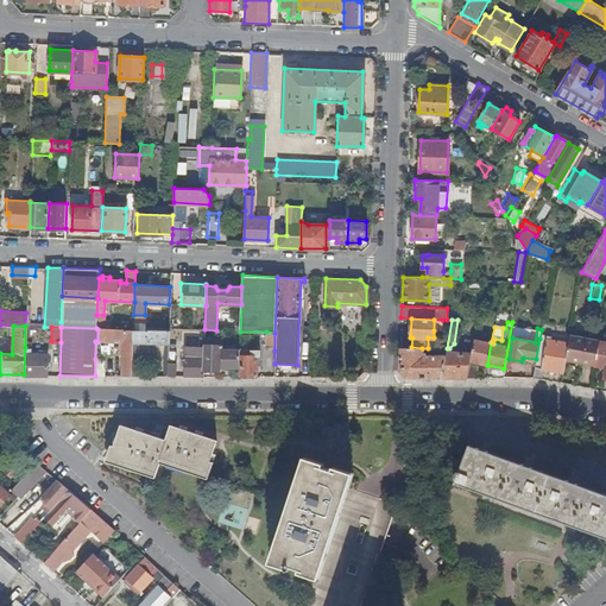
[(132,342),(133,329),(102,329),(98,329),(98,341),(122,341),(121,376),(131,376),(132,345),(132,342)]
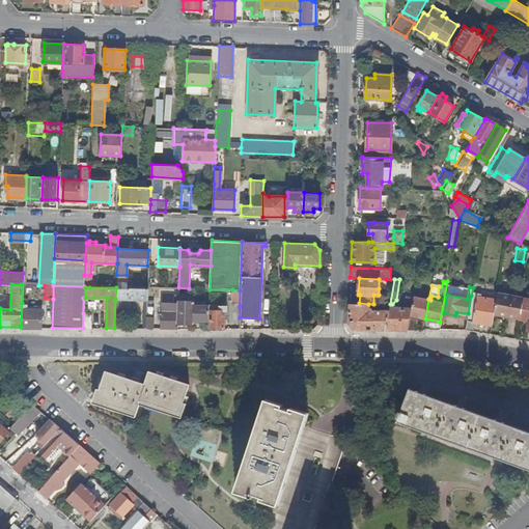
[(115,299),(146,299),(146,288),(116,287),(115,299)]
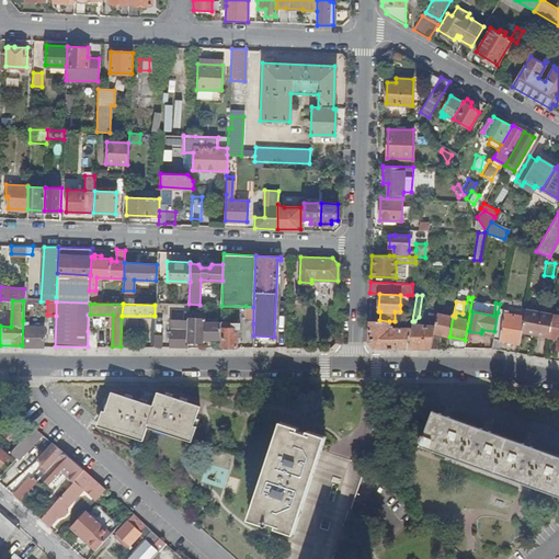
[(244,323),(253,323),(253,307),(246,306),(244,323)]
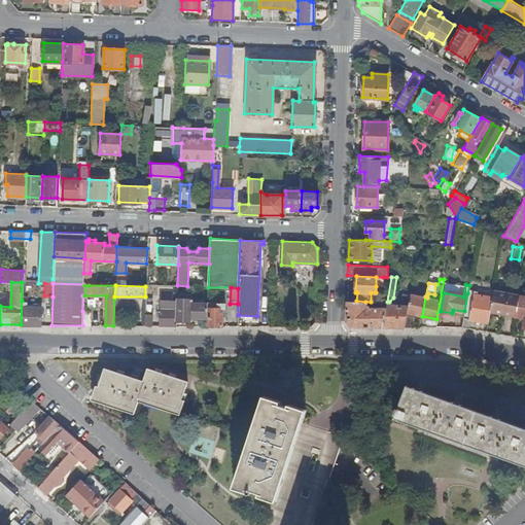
[(493,289),(492,298),(489,312),(515,316),(519,295),(519,294),(493,289)]
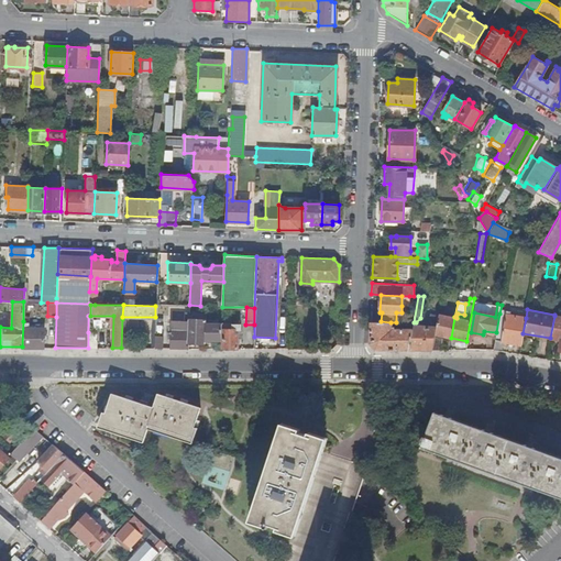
[(454,317),(438,314),(436,328),(435,333),(451,338),(454,317)]
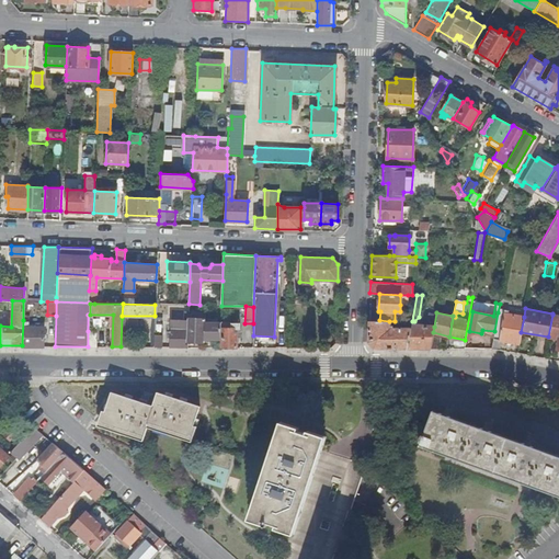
[(503,314),(498,312),(494,331),(492,349),(499,350),(501,340),(518,343),(521,332),(524,317),(503,312),(503,314)]
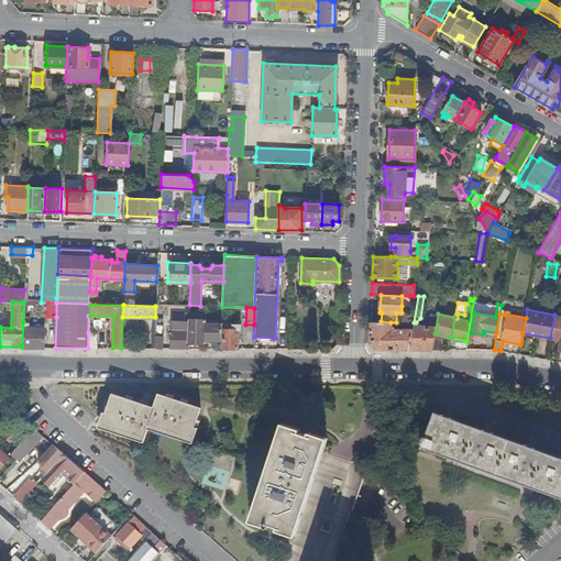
[(558,350),(560,350),(560,316),(554,316),(550,338),(560,340),(558,350)]
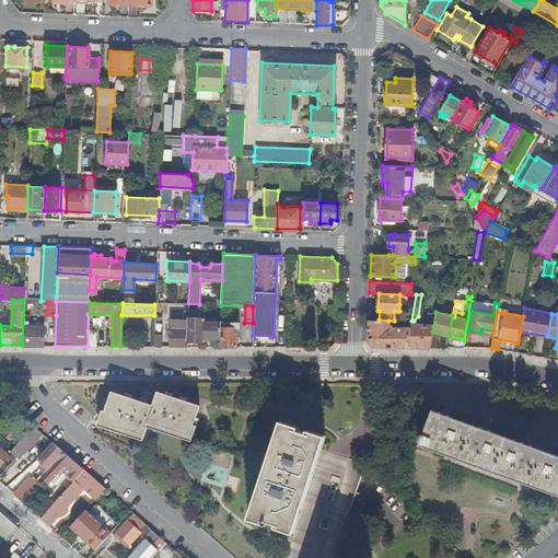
[(121,317),(120,346),(129,346),(130,330),(128,330),(128,317),(121,317)]
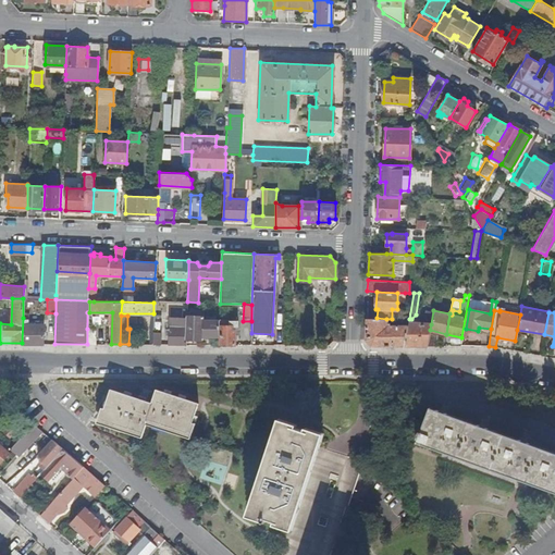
[(187,316),(186,317),(186,338),(202,340),(202,335),(202,319),(202,316),(187,316)]
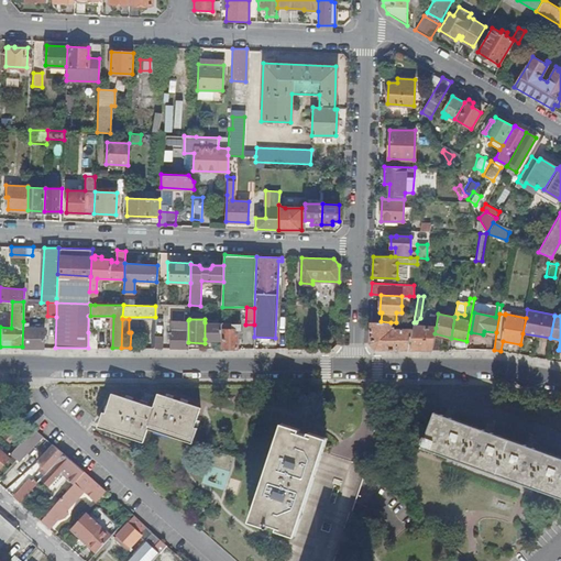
[(171,320),(169,348),(187,348),(188,342),(188,320),(171,320)]
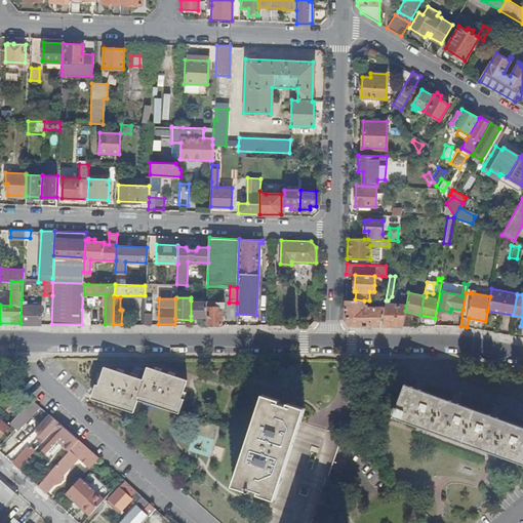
[(26,299),(22,299),(21,323),(40,323),(40,306),(33,306),(33,303),(26,303),(26,299)]
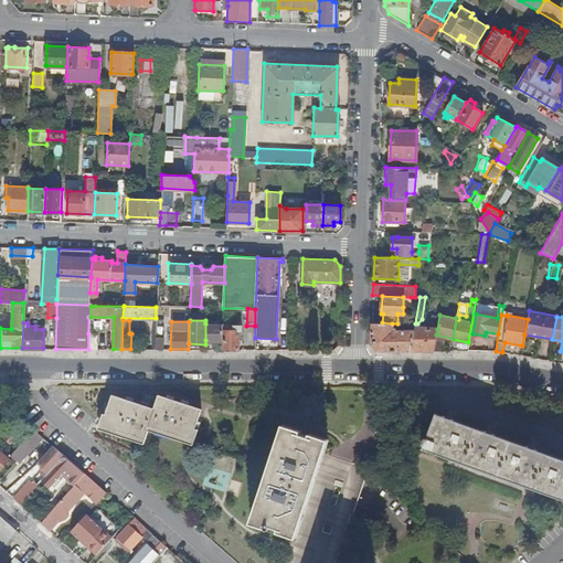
[(392,330),(392,324),(382,322),(371,322),(370,343),(376,351),(410,351),(414,330),(392,330)]
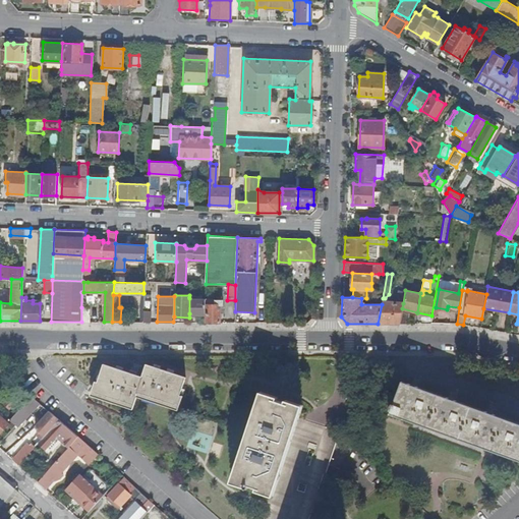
[(205,314),(206,299),(189,298),(189,313),(205,314)]
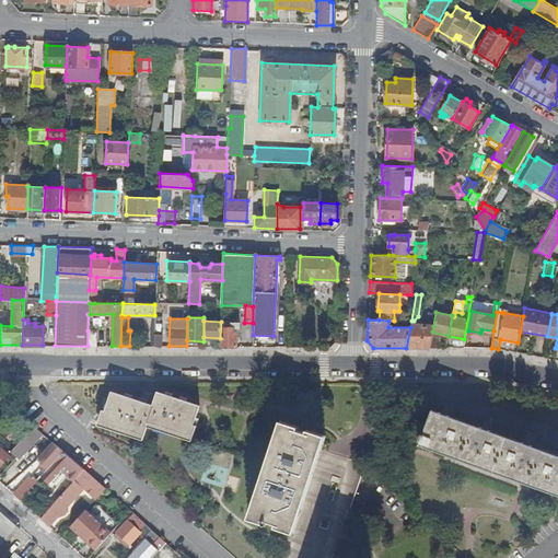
[(239,322),(221,322),(220,338),(220,346),(236,346),(236,333),(239,333),(239,322)]
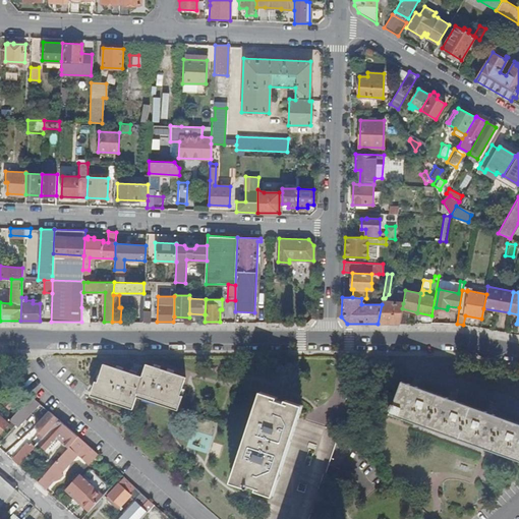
[(378,324),(399,324),(401,311),(402,308),(403,303),(382,299),(382,304),(378,324)]
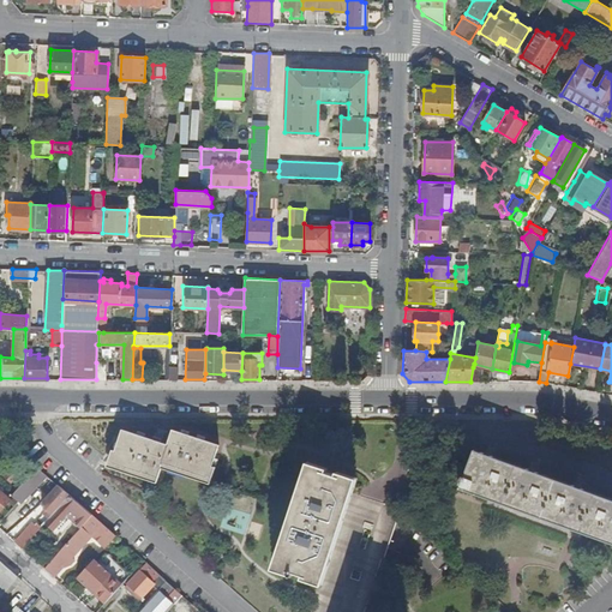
[(480,382),(483,370),(473,367),(471,382),(480,382)]
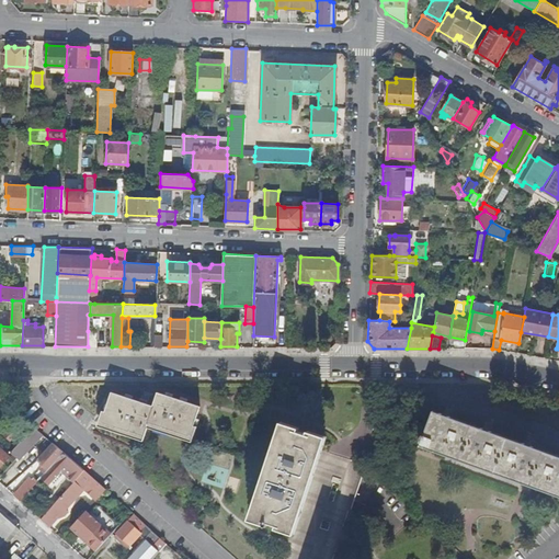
[(198,406),(158,391),(152,406),(112,391),(101,423),(143,436),(147,423),(189,436),(198,406)]
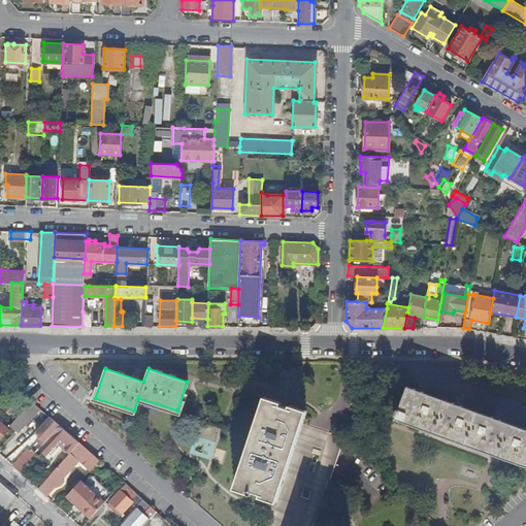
[(525,428),(414,388),(408,386),(406,391),(403,401),(400,408),(398,407),(396,415),(398,416),(397,418),(525,465),(525,428)]
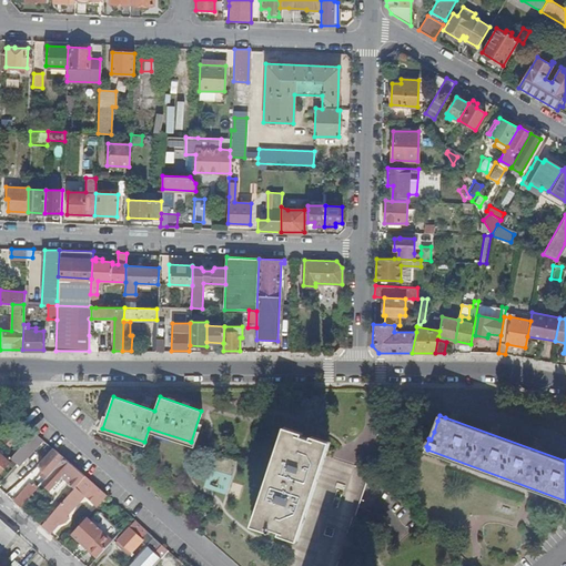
[(437,421),(427,417),(423,428),(434,432),(437,421)]
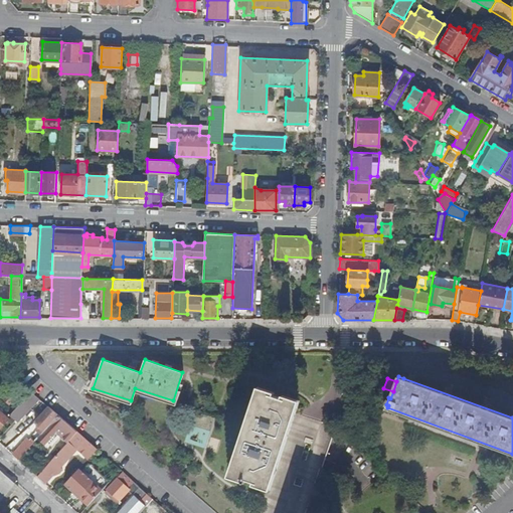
[(8,413),(14,419),(15,420),(37,397),(29,390),(8,413)]
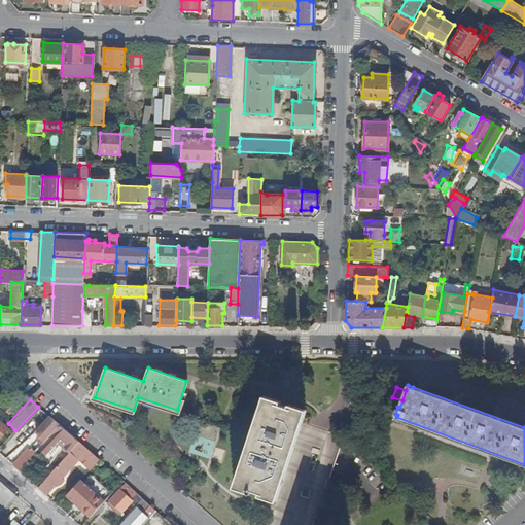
[(7,414),(14,406),(8,400),(1,408),(7,414)]
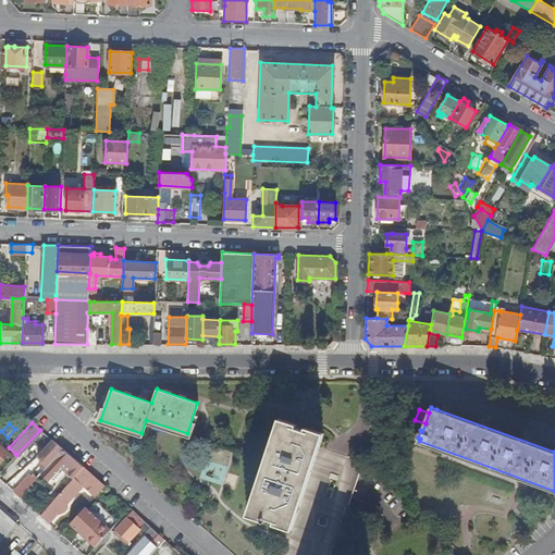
[(316,445),(318,435),(279,423),(250,513),(260,516),(259,520),(264,522),(266,518),(284,523),(288,526),(315,448),(316,445)]
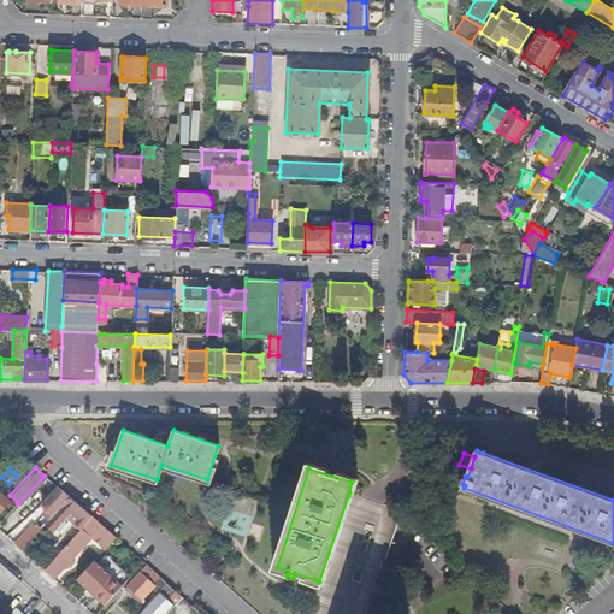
[(69,497),(57,486),(41,505),(46,509),(42,513),(49,520),(69,497)]
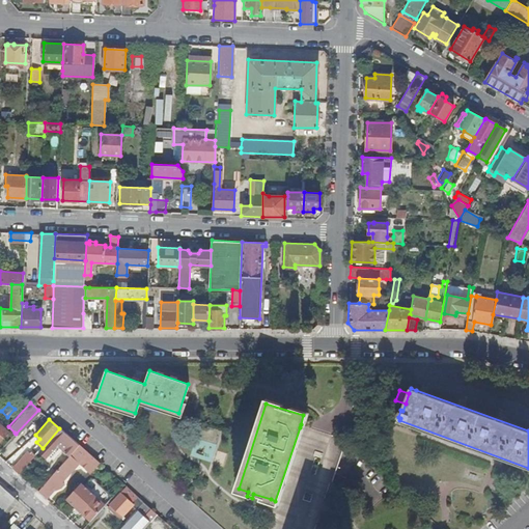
[(316,528),(324,506),(335,472),(342,449),(344,442),(329,437),(322,435),(300,427),(275,501),(271,513),(266,528),(316,528)]
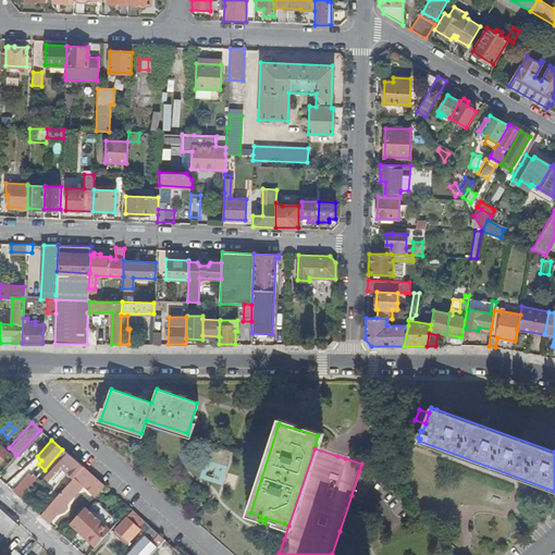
[(49,479),(58,469),(62,468),(66,472),(73,478),(83,467),(62,449),(45,470),(41,473),(40,475),(47,481),(49,479)]
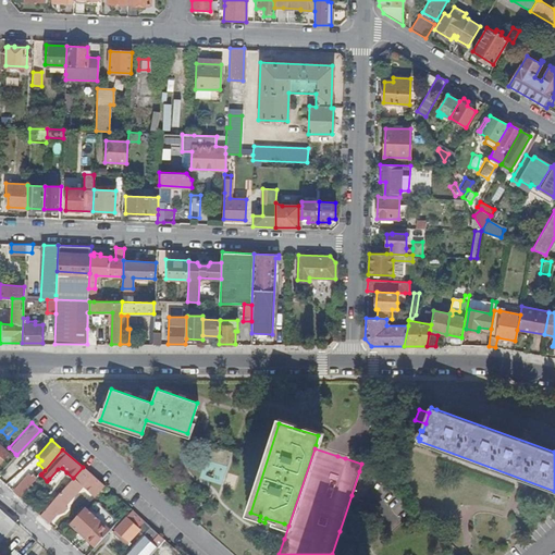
[(83,467),(73,478),(39,516),(46,521),(58,508),(61,510),(63,510),(66,506),(64,505),(86,481),(98,492),(103,485),(83,467)]
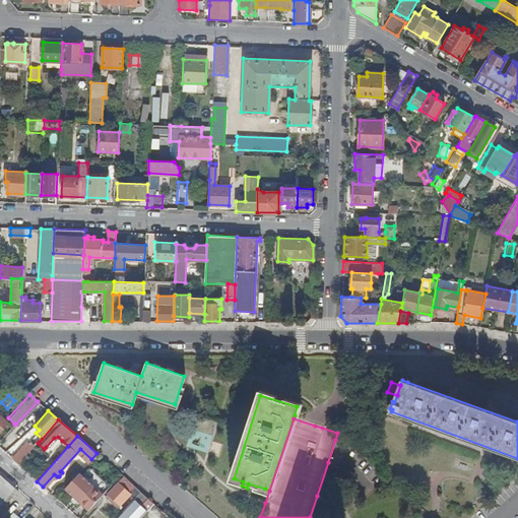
[(33,437),(20,450),(12,443),(4,452),(18,464),(38,443),(39,442),(33,437)]
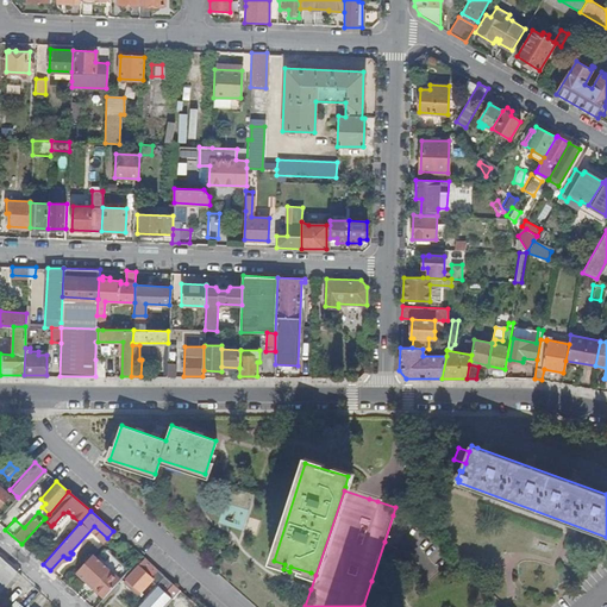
[(61,531),(73,517),(68,512),(63,513),(54,524),(61,531)]
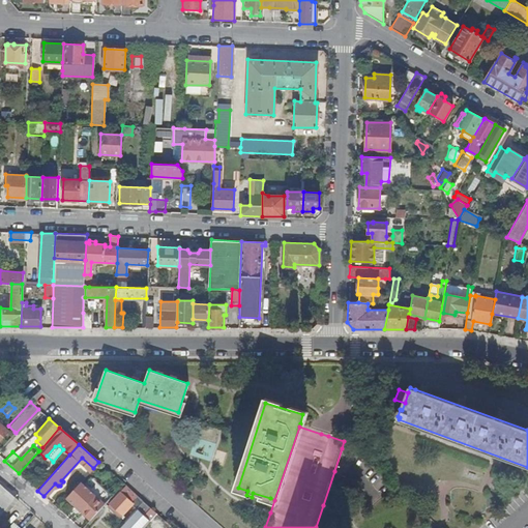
[(105,503),(112,496),(90,476),(83,485),(81,481),(65,498),(76,507),(77,506),(81,510),(80,511),(90,520),(105,503)]
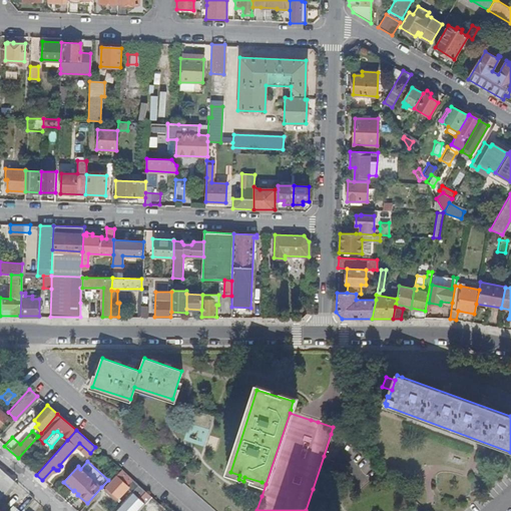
[(0,496),(13,481),(0,469),(0,496)]
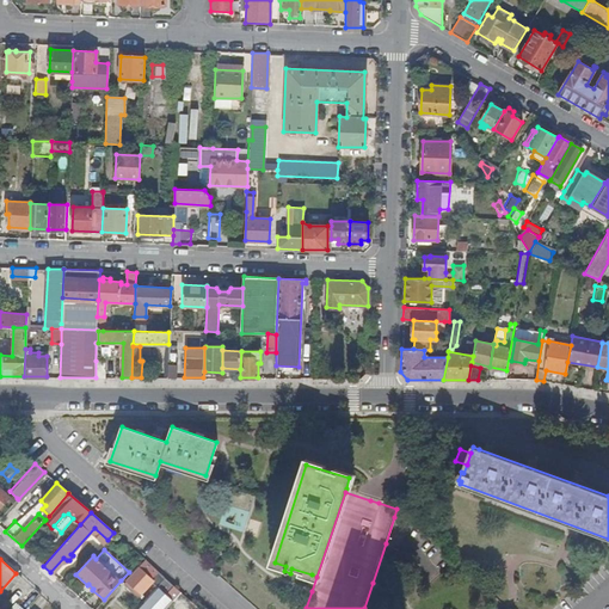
[(164,608),(180,591),(146,559),(139,567),(125,583),(134,591),(136,589),(141,592),(151,580),(157,586),(136,608),(164,608)]
